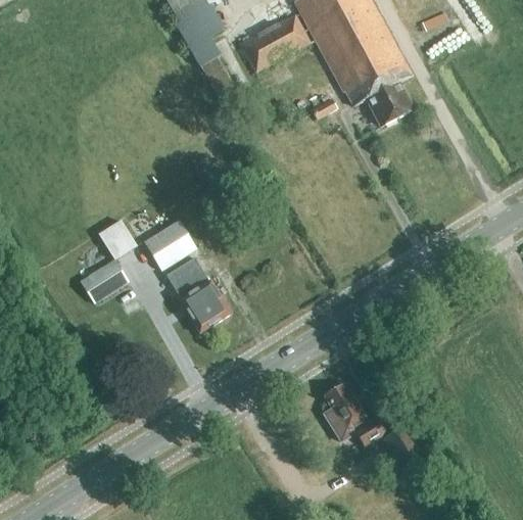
[(211,69),(233,59),(219,28),(227,25),(216,0),(181,0),(183,3),(211,69)]
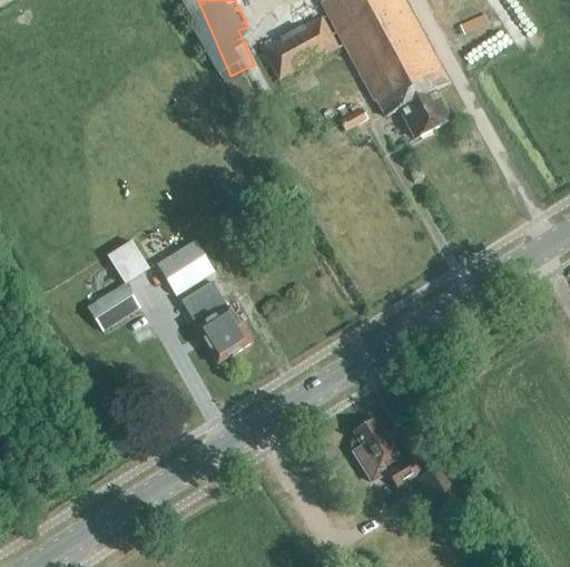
[(435,94),(448,87),(451,85),(403,0),(328,0),(321,5),(334,28),(328,31),(322,19),(265,51),(281,80),(338,48),(333,38),(337,36),(365,87),(375,105),(376,104),(387,121),(401,114),(416,143),(451,124),(435,94)]
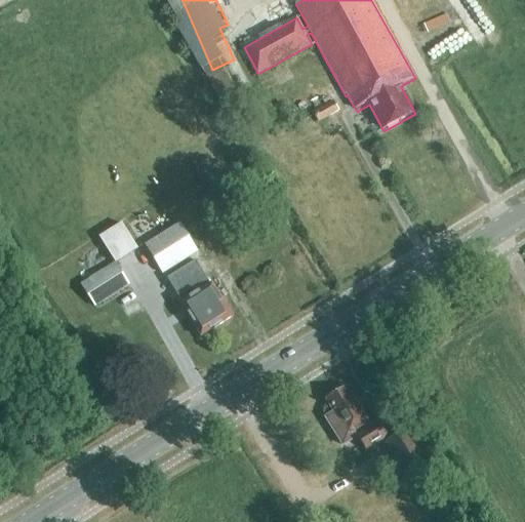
[(121,222),(101,235),(116,259),(136,246),(121,222)]
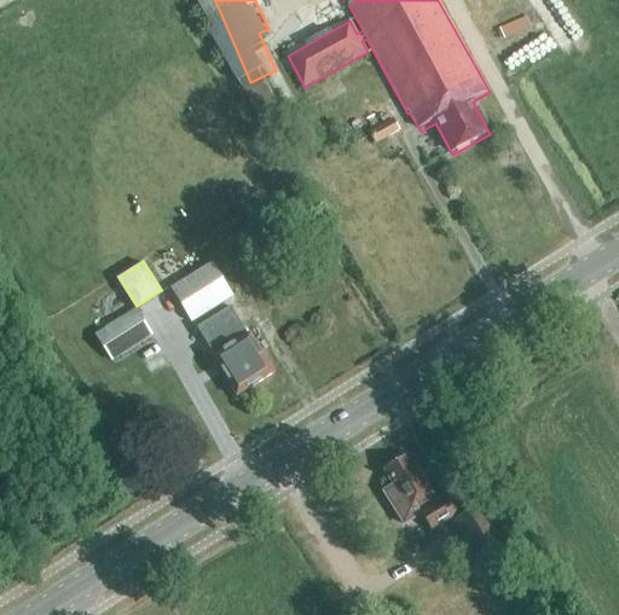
[(190,318),(232,294),(212,261),(171,285),(190,318)]
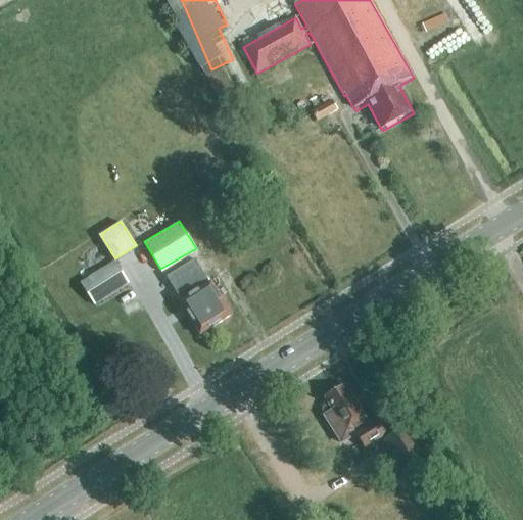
[(128,282),(114,260),(81,281),(94,302),(128,282)]
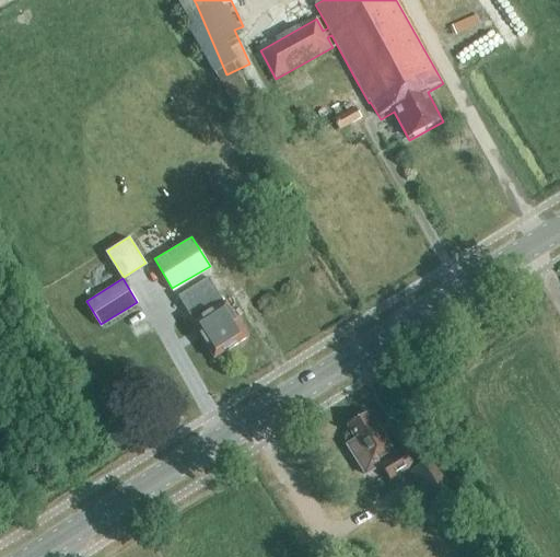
[(214,358),(248,336),(225,299),(223,300),(212,282),(183,301),(194,318),(190,321),(214,358)]
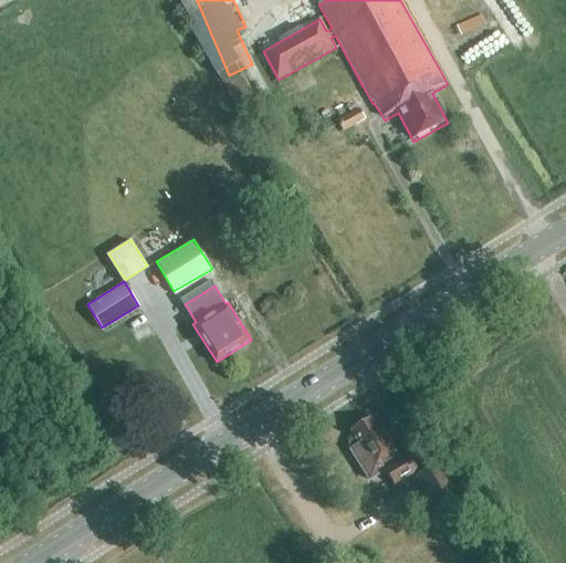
[(396,480),(419,466),(409,450),(400,456),(374,414),(354,427),(362,439),(352,446),(370,476),(386,466),(396,480)]
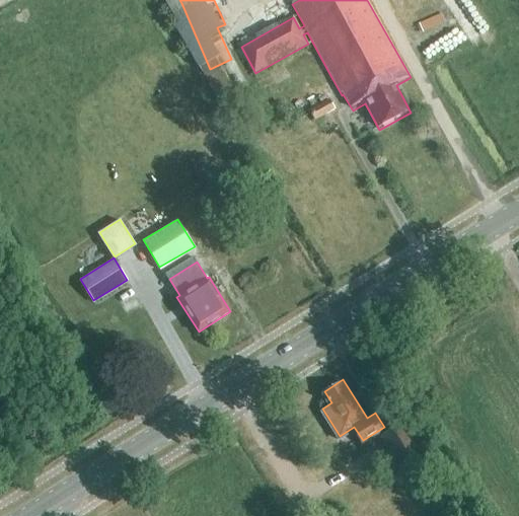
[(401,423),(381,435),(399,465),(421,452),(401,423)]
